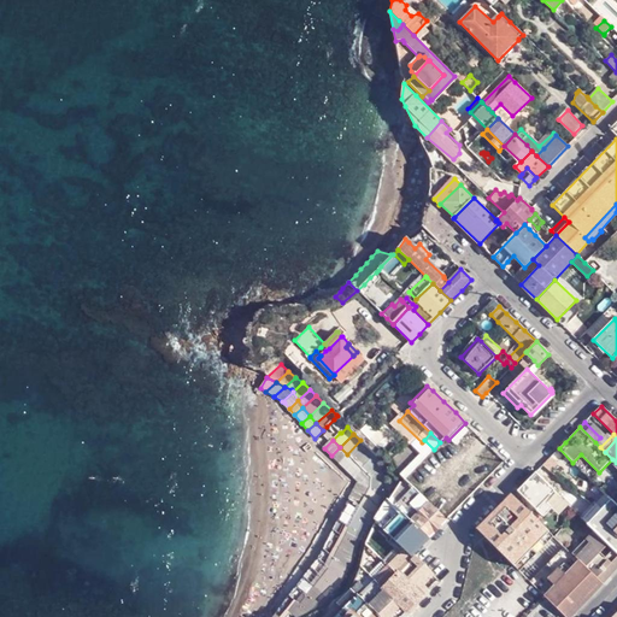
[(354,460),(368,447),(360,440),(347,454),(354,460)]
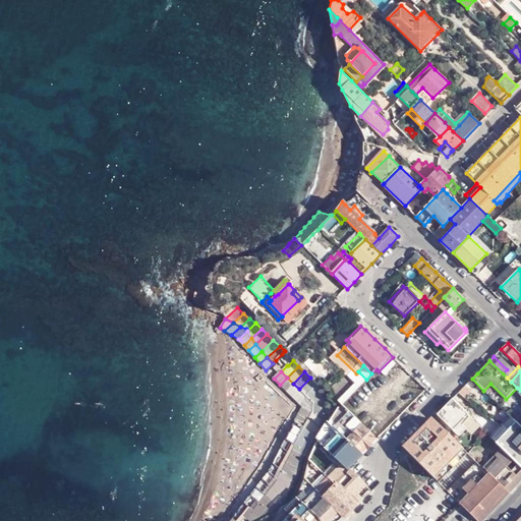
[(293,384),(287,378),(280,385),(286,391),(293,384)]
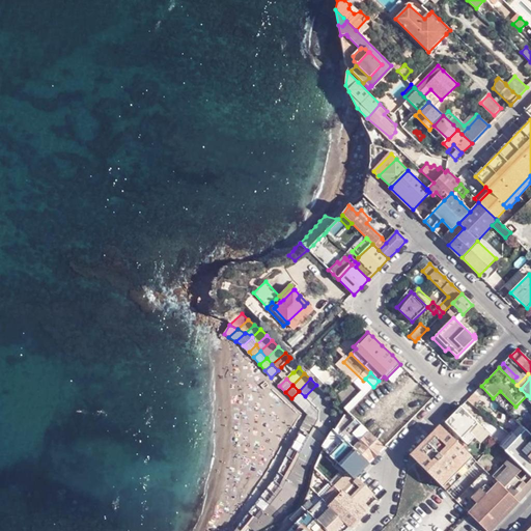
[(311,402),(323,391),(316,385),(305,396),(311,402)]
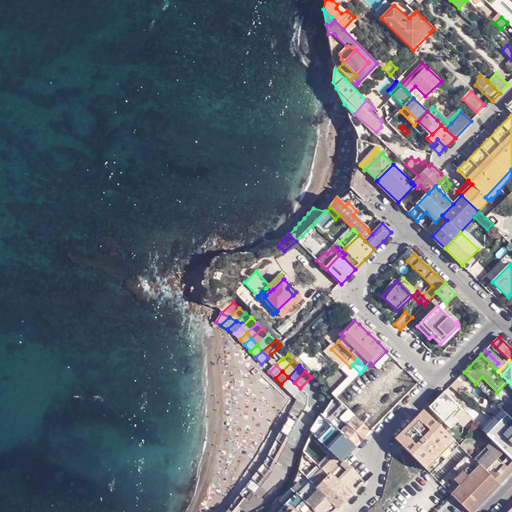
[(294,382),(288,377),(281,384),(286,390),(294,382)]
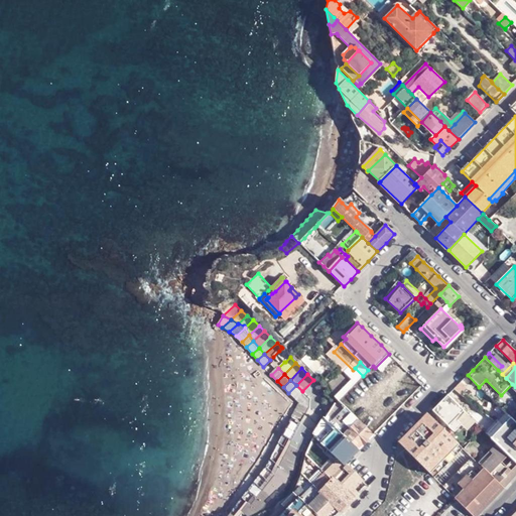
[(309,398),(318,392),(315,382),(313,380),(302,391),(309,398)]
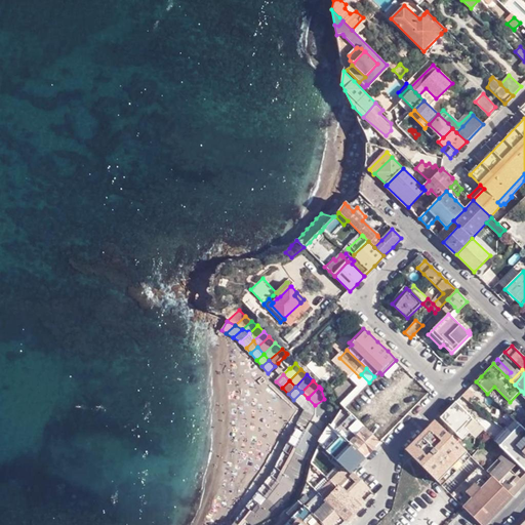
[(470,389),(461,396),(467,401),(475,394),(470,389)]
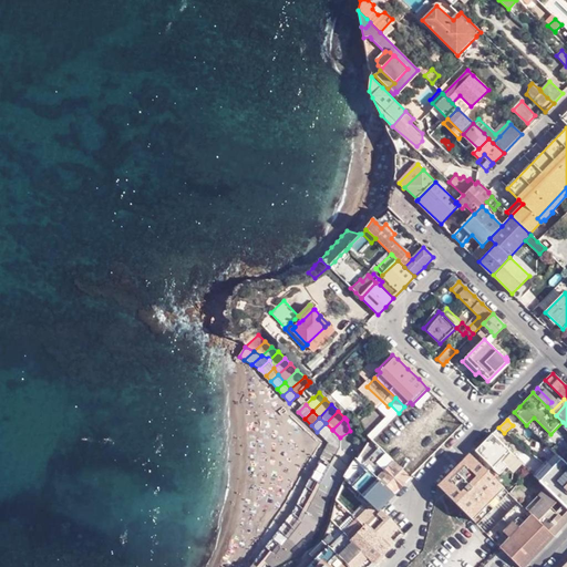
[(332,430),(326,423),(317,432),(325,437),(332,430)]
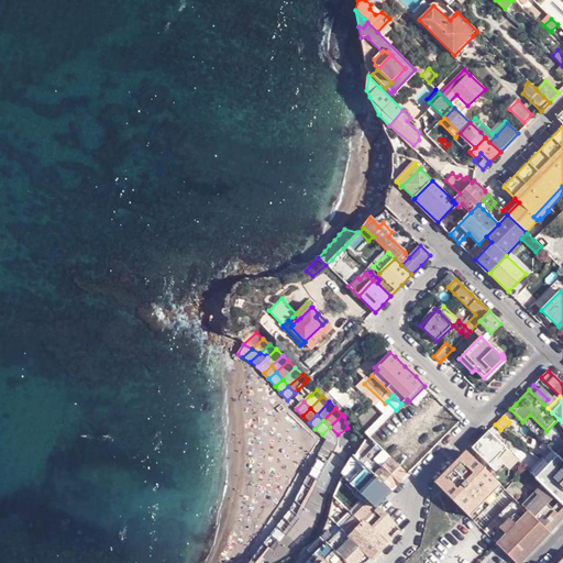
[(338,434),(330,427),(322,434),(324,439),(327,438),(338,434)]
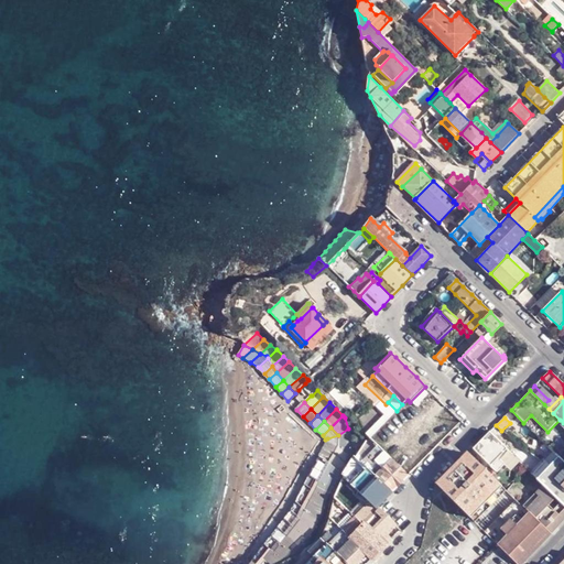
[(336,446),(350,455),(351,446),(351,440),(348,429),(338,435),(339,436),(338,444),(336,446)]
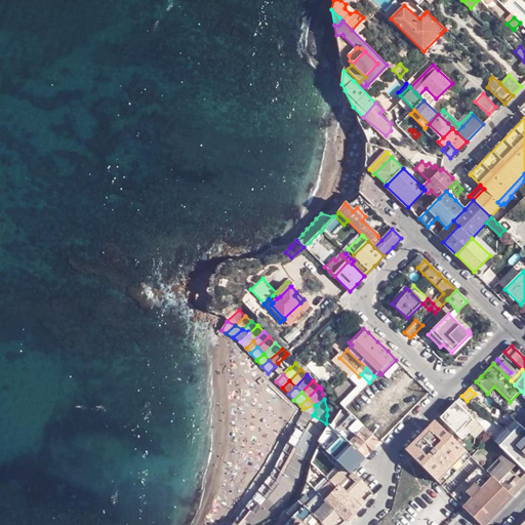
[(472,418),(456,402),(440,417),(462,439),(468,435),(461,429),(472,418)]
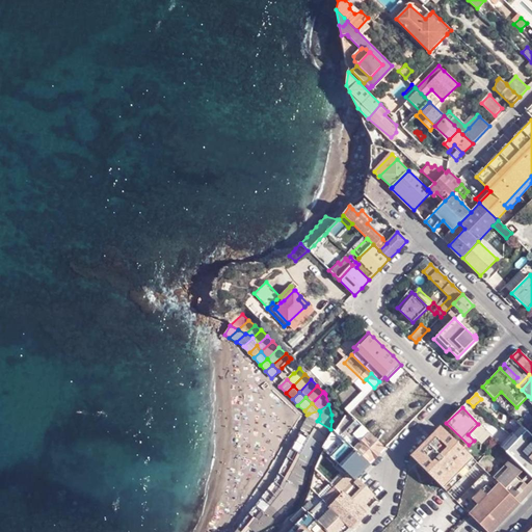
[(320,411),(319,410),(309,414),(308,416),(317,421),(319,419),(320,411)]
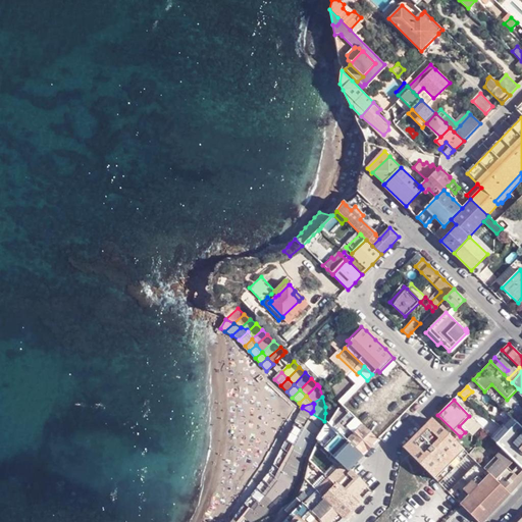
[(311,413),(302,408),(300,413),(308,420),(311,413)]
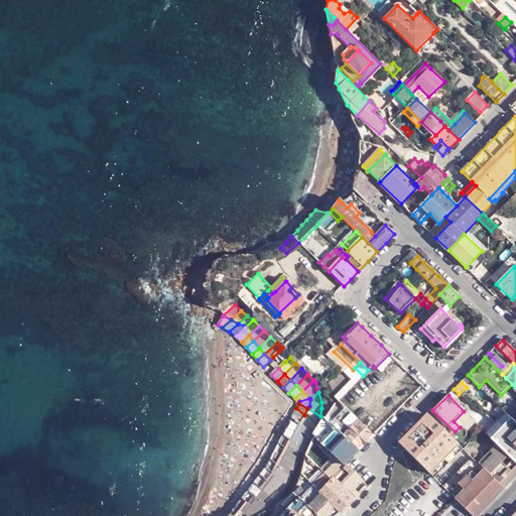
[(352,413),(346,407),(331,422),(337,428),(339,426),(352,413)]
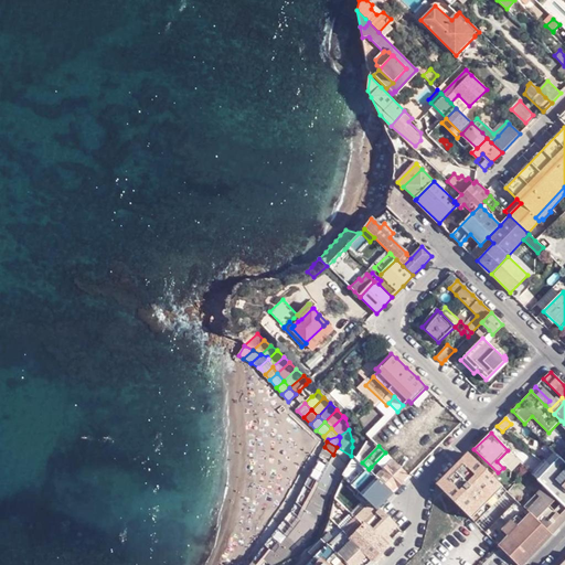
[(333,455),(324,447),(320,455),(321,456),(328,461),(329,462),(333,455)]
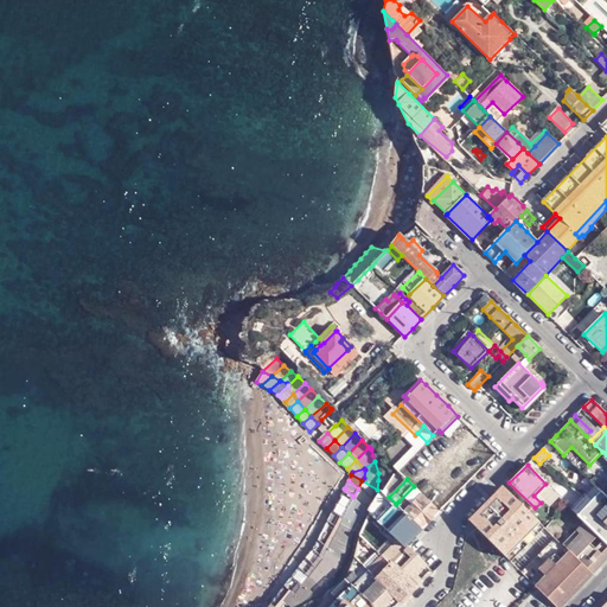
[(358,489),(372,500),(377,490),(362,480),(358,489)]
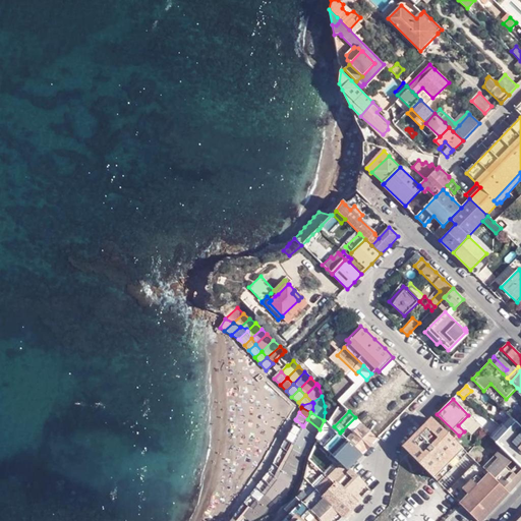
[(464,431),(474,420),(468,415),(458,425),(464,431)]
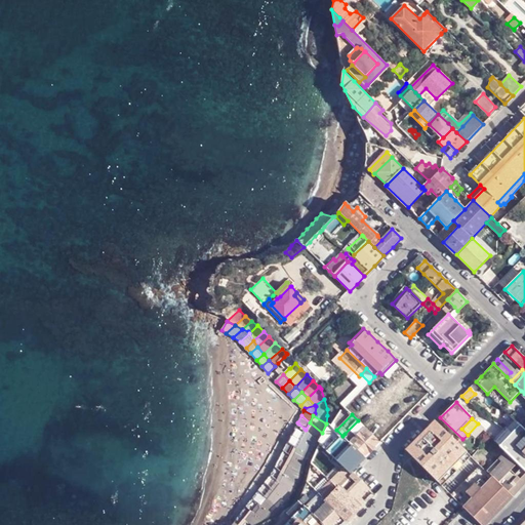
[(365,429),(358,420),(345,434),(342,436),(346,439),(351,443),(352,442),(365,429)]
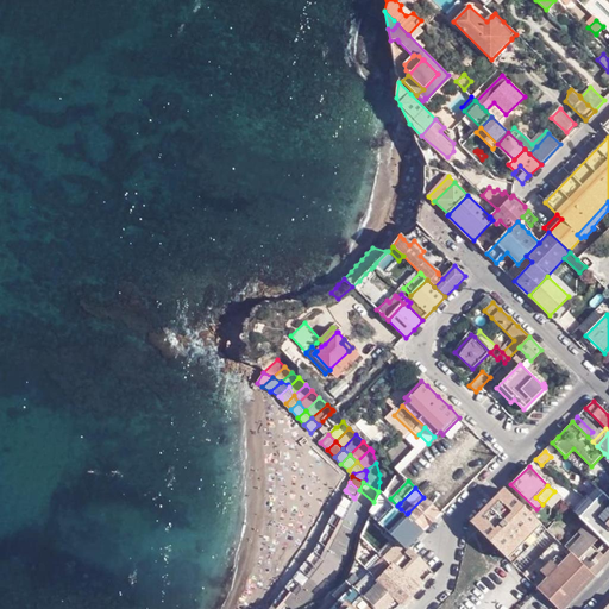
[(608,498),(597,488),(575,510),(581,516),(608,544),(608,545),(608,498)]
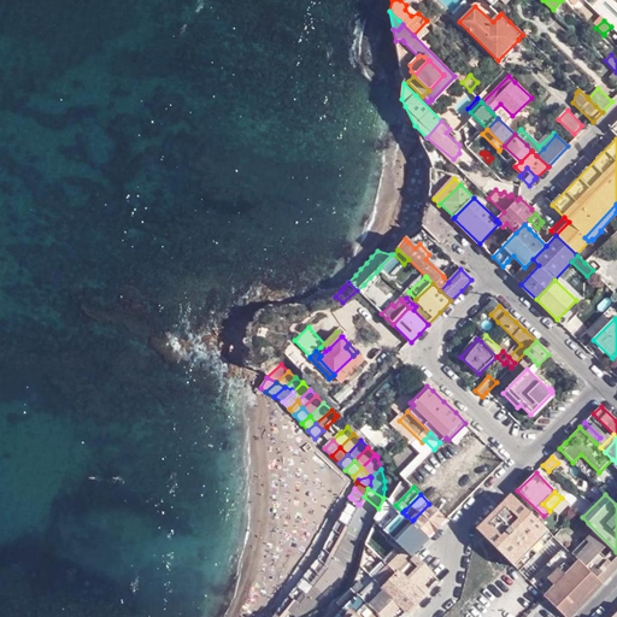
[(359,505),(372,517),(378,509),(364,497),(359,505)]
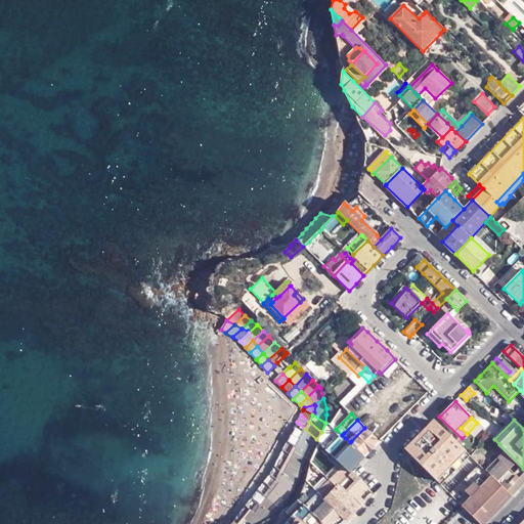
[(437,481),(467,452),(435,422),(411,445),(411,455),(437,481)]
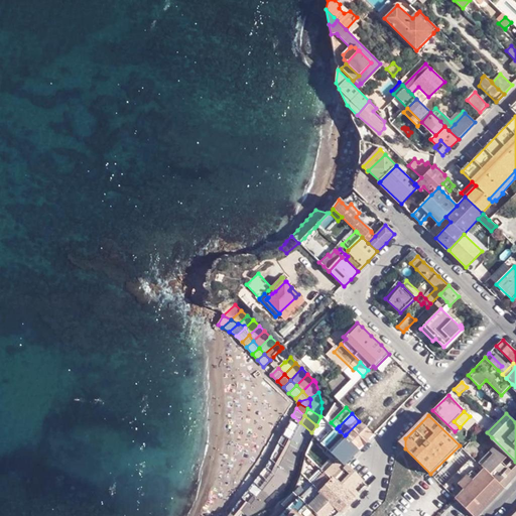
[(289,424),(294,429),(299,421),(293,416),(289,424)]
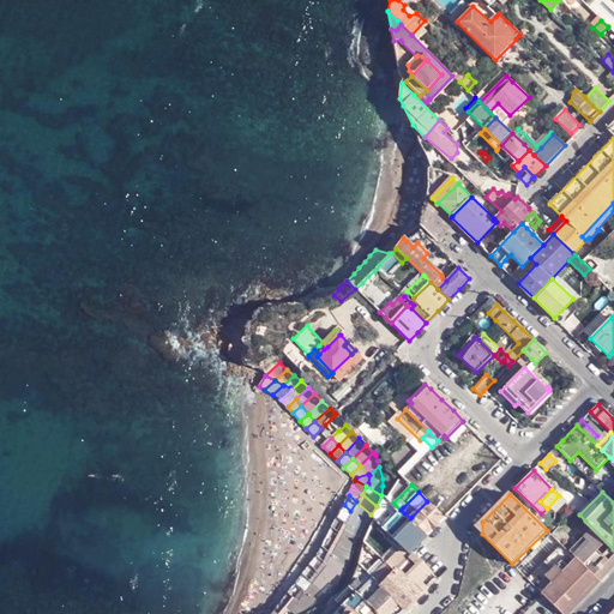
[(365,525),(371,515),(357,503),(356,501),(350,511),(365,525)]
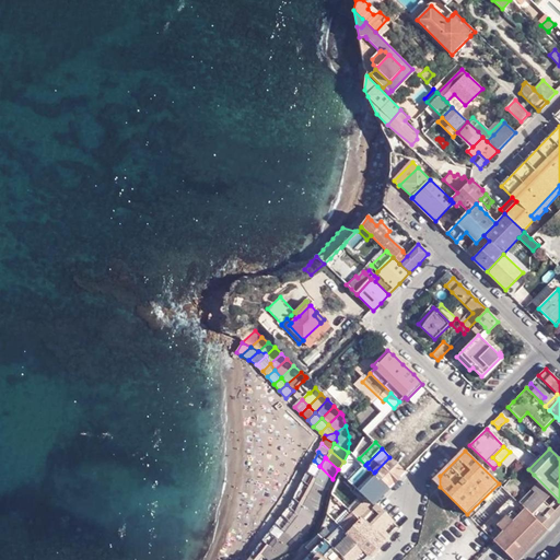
[(389,488),(405,471),(389,457),(375,471),(374,473),(389,488)]
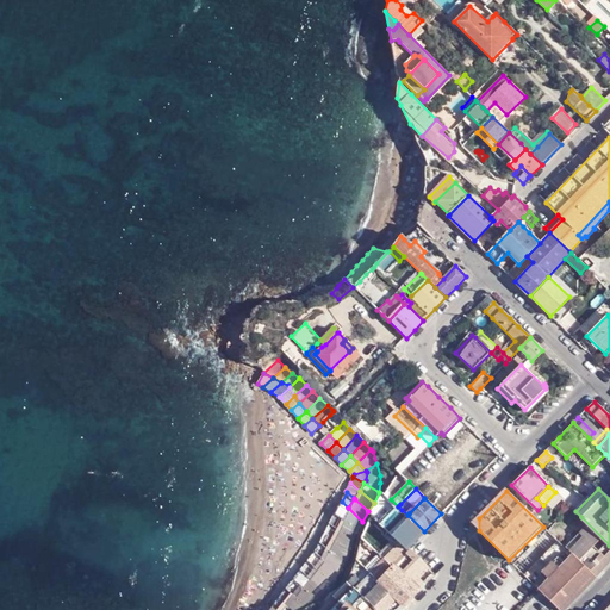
[(343,518),(348,508),(342,502),(337,512),(343,518)]
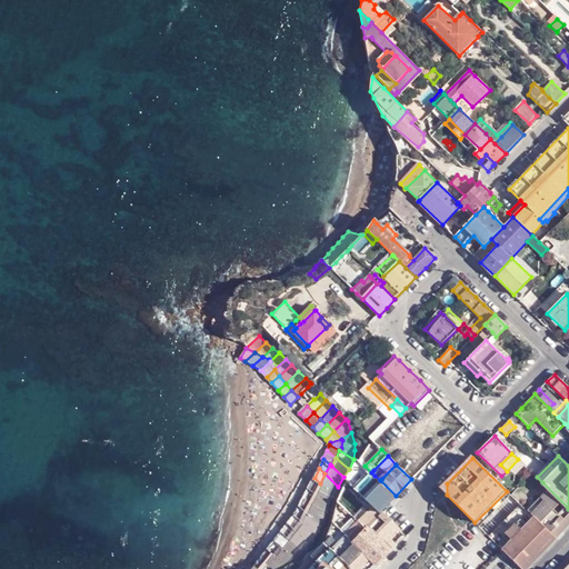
[(332,497),(338,487),(325,473),(320,483),(332,497)]
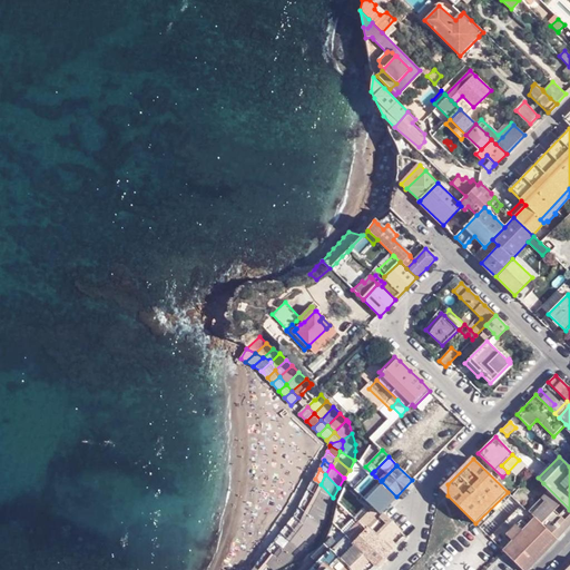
[(381,481),(375,477),(360,493),(365,498),(379,483),(381,481)]
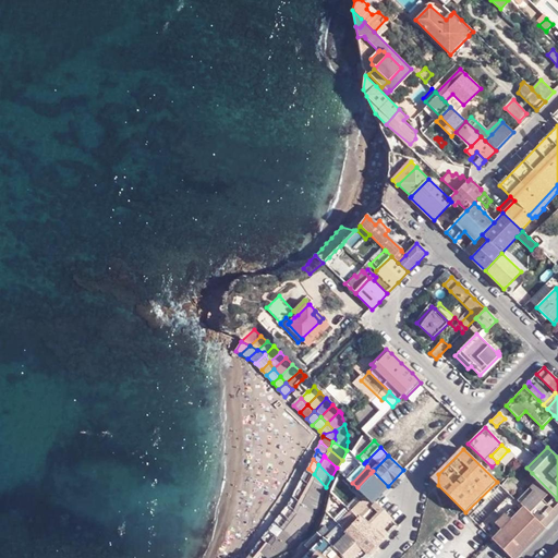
[(308,484),(314,474),(308,469),(303,478),(308,484)]
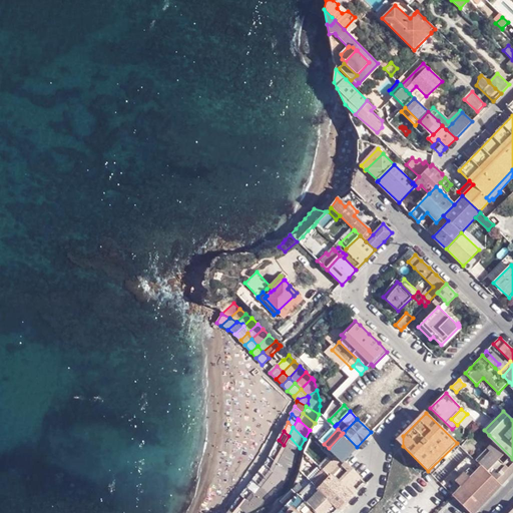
[(343,461),(357,447),(343,433),(341,435),(329,448),(343,462),(343,461)]
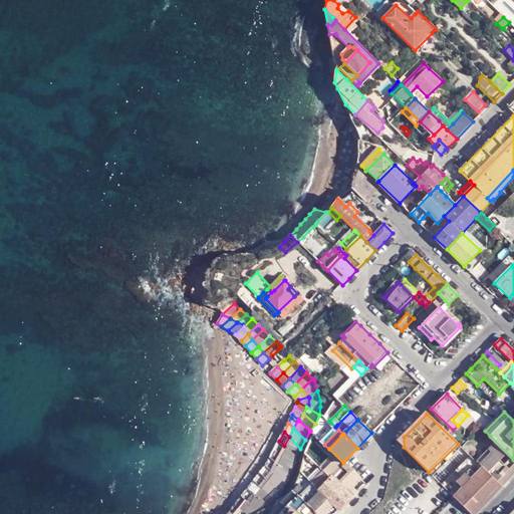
[(296,457),(300,449),(289,437),(284,446),(296,457)]
